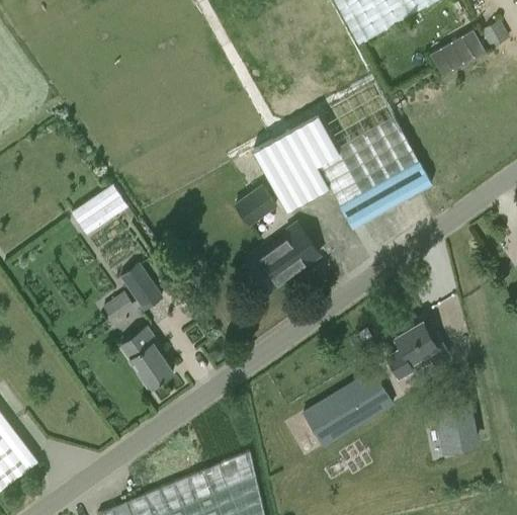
[(333,0),(359,45),(438,0),(333,0)]
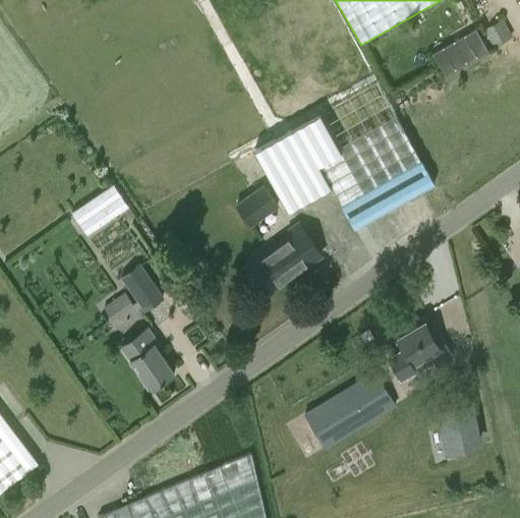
[(489,47),(510,40),(504,21),(483,27),(489,47)]
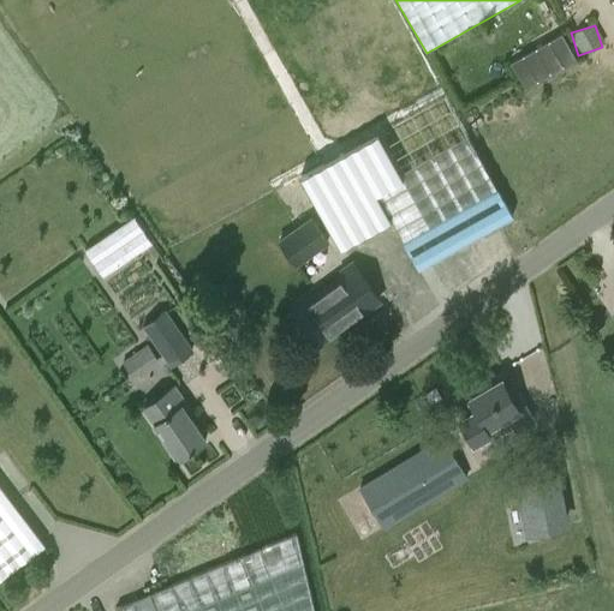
[(525,95),(579,66),(565,40),(512,69),(525,95)]
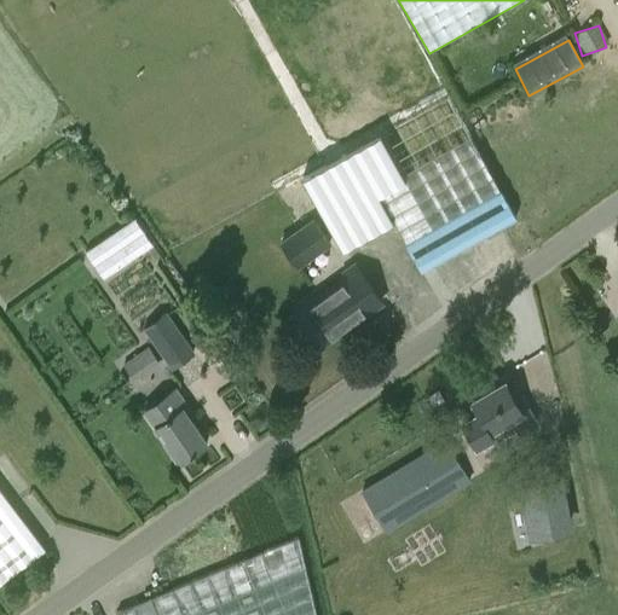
[(421,273),(517,220),(471,139),(405,175),(382,135),(304,180),(342,250),(393,221),(421,273)]
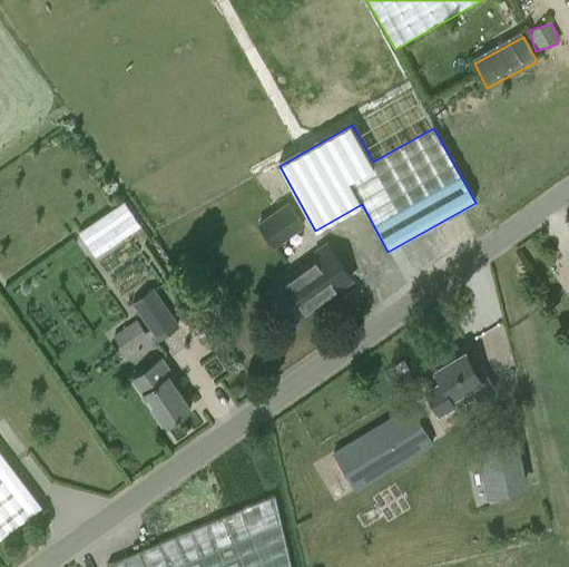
[(82,226),(100,252),(135,228),(116,203),(82,226)]
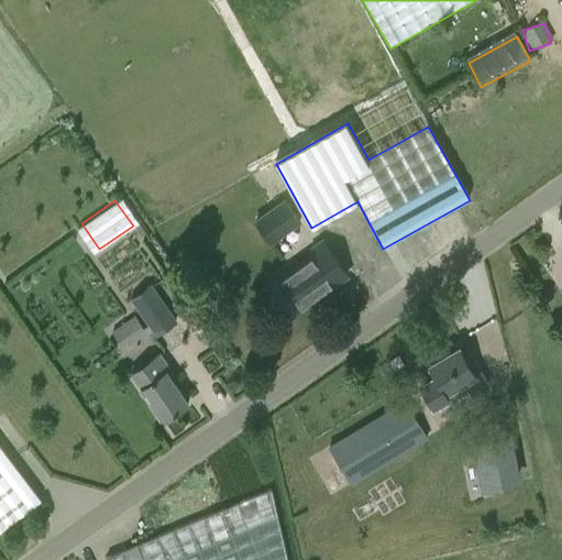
[(256,222),(272,244),(301,223),(285,201),(256,222)]
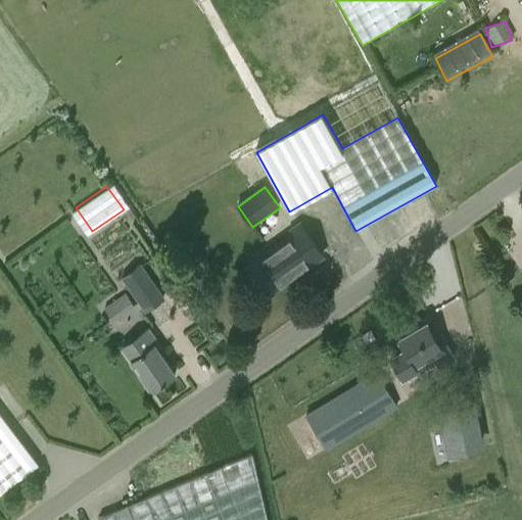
[(323,258),(303,230),(247,269),(268,297),(323,258)]
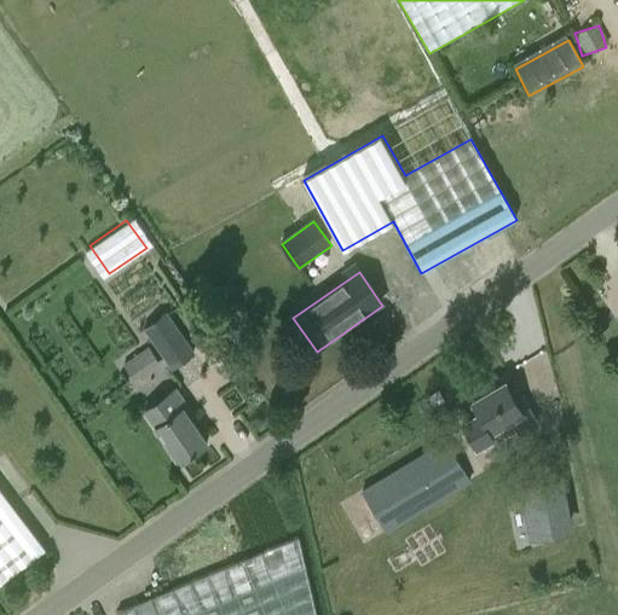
[(195,355),(167,313),(144,329),(173,370),(195,355)]
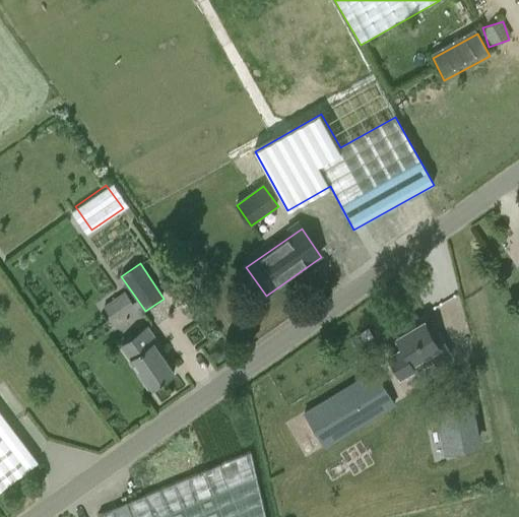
[(126,294),(102,304),(109,320),(133,310),(126,294)]
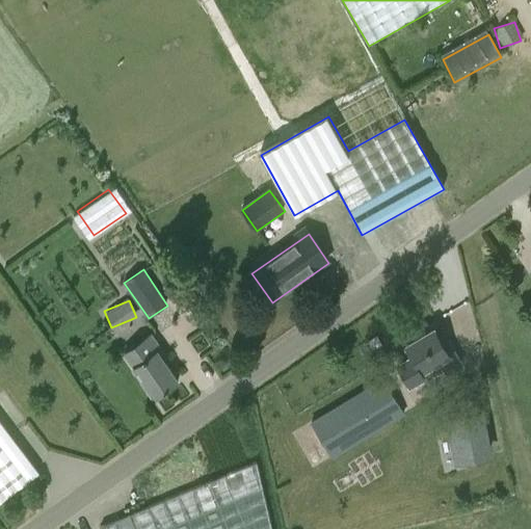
[(440,361),(448,374),(461,366),(446,340),(442,343),(433,329),(406,346),(422,371),(440,361)]
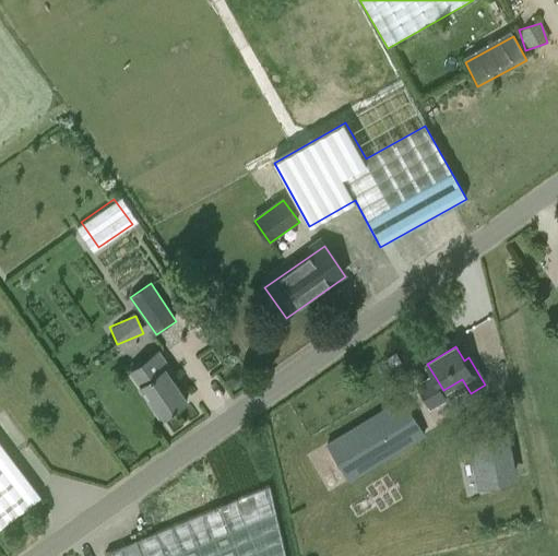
[(130,374),(163,420),(188,403),(171,380),(175,378),(158,353),(130,374)]
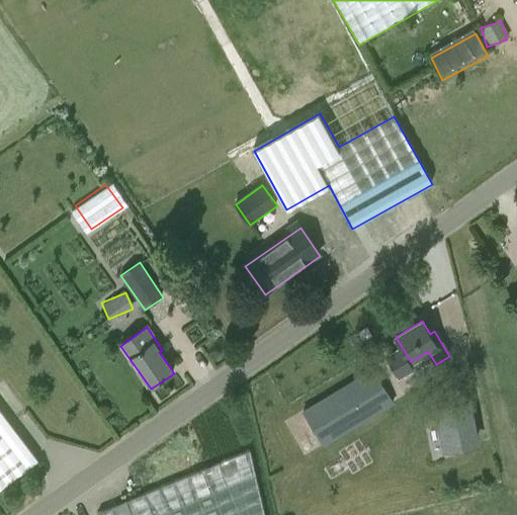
[(372,370),(302,412),(324,447),(395,405),(372,370)]
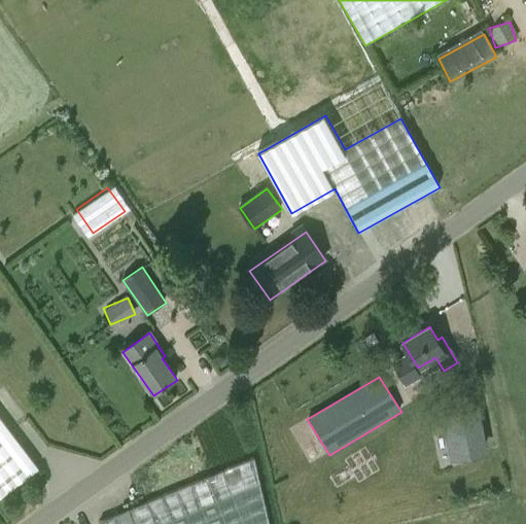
[(486,452),(478,409),(416,420),(425,464),(486,452)]
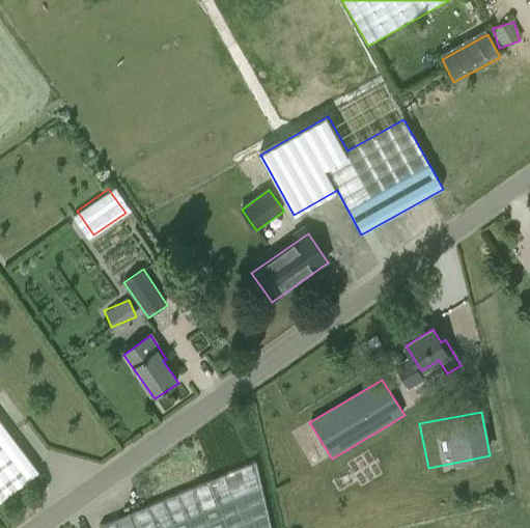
[(0,501),(38,472),(0,420),(0,501)]
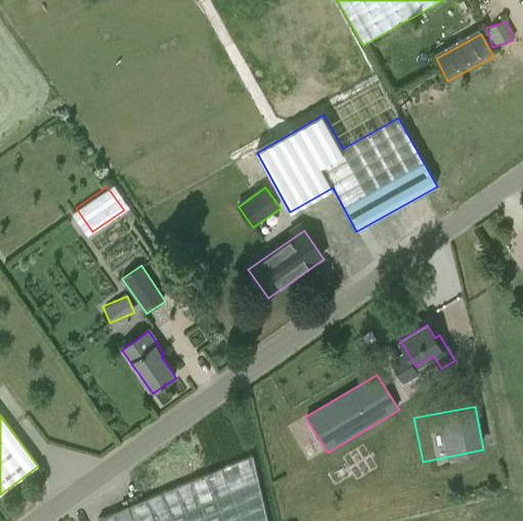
[(267,520),(253,458),(102,520),(267,520)]
